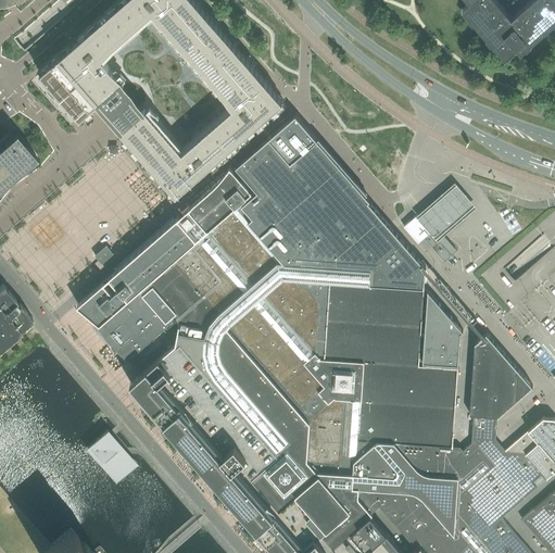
[(125,0),(39,75),(78,121),(97,105),(99,108),(111,121),(120,132),(176,196),(282,102),(192,0),(125,0)]
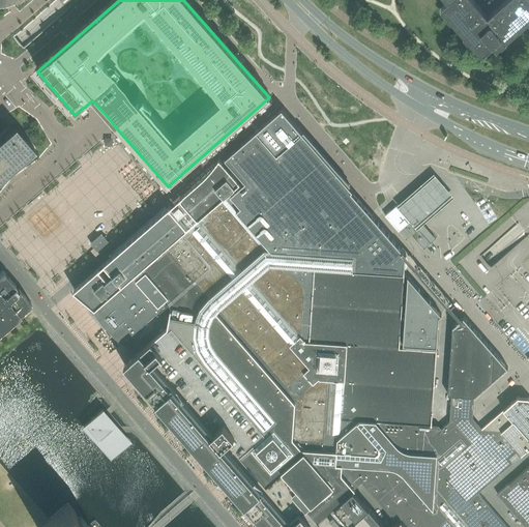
[(439,11),(480,58),(492,49),(496,53),(528,23),(528,1),(528,0),(508,0),(487,19),(470,0),(443,0),(447,4),(439,11)]
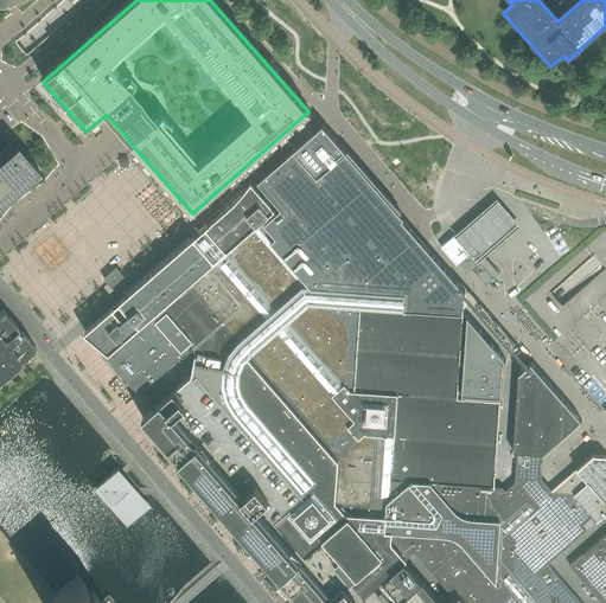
[(23,63),(24,62),(26,59),(24,57),(18,49),(14,45),(12,49),(8,50),(7,52),(6,55),(4,57),(2,58),(1,62),(0,64),(0,88),(34,127),(0,155),(0,228),(74,314),(191,213),(106,115),(77,141),(30,85),(17,71),(18,69),(18,68),(19,66),(20,65),(21,64),(23,63)]
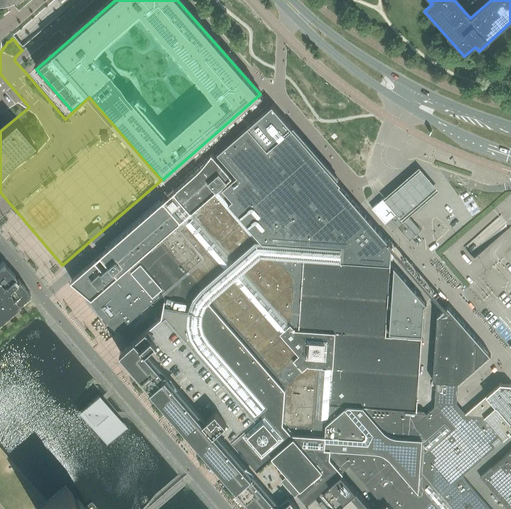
[(358,210),(339,188),(340,187),(271,108),(217,155),(214,158),(231,178),(226,183),(213,194),(222,205),(224,207),(226,209),(237,222),(255,243),(295,245),(354,249),(336,229),(345,221),(349,217),(358,210)]
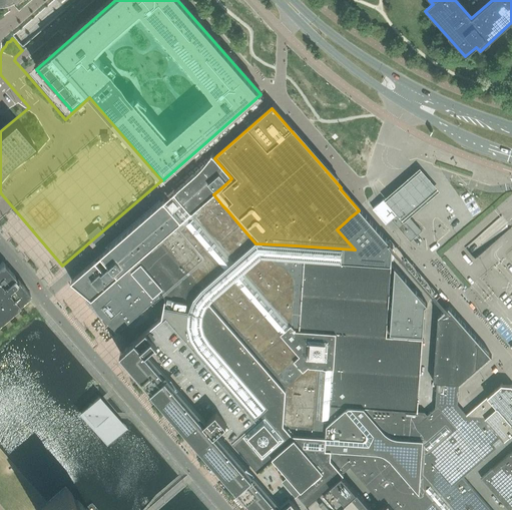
[(207,164),(172,194),(190,214),(213,194),(226,183),(231,178),(214,158),(208,163),(207,164)]
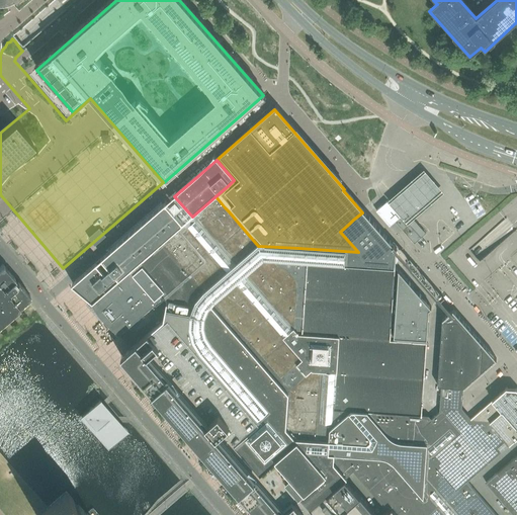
[(423,172),(386,203),(407,227),(443,194),(423,172)]
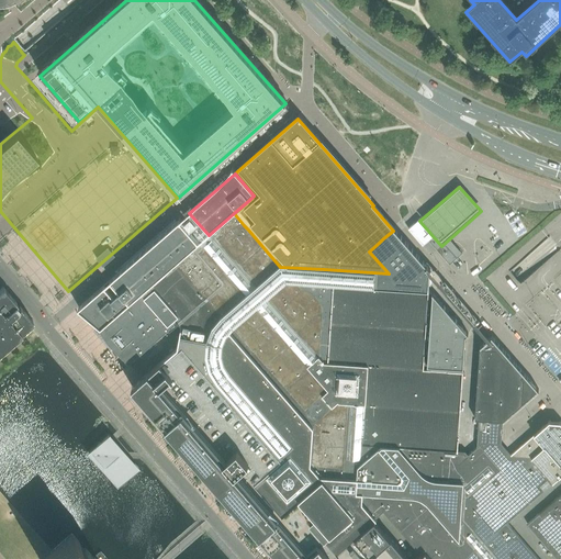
[(280,267),(260,244),(248,230),(246,227),(244,225),(234,213),(209,235),(223,253),(235,266),(255,289),(280,267)]
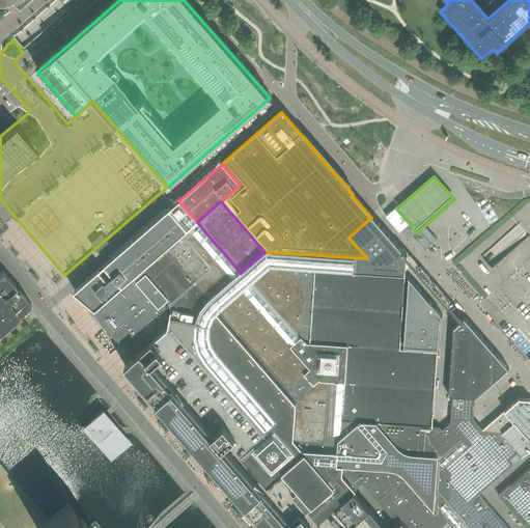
[(99,272),(77,290),(93,310),(91,312),(106,329),(121,348),(144,328),(160,313),(166,308),(170,304),(146,277),(141,271),(149,264),(157,257),(164,251),(169,257),(175,252),(169,245),(187,229),(170,210),(149,226),(139,237),(131,243),(123,250),(106,266),(99,272)]
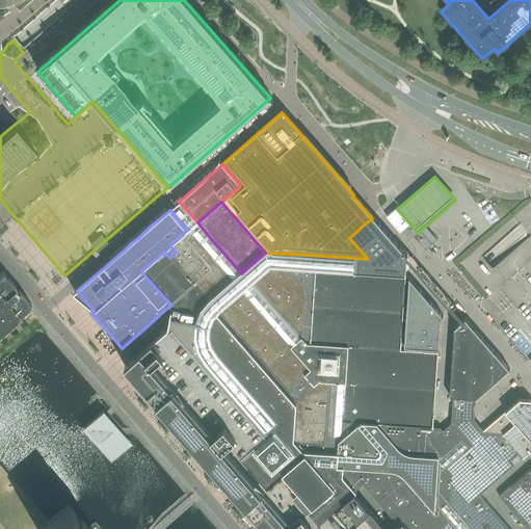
[(222,270),(213,259),(203,247),(187,230),(169,245),(176,253),(169,258),(179,268),(189,280),(198,291),(208,301),(209,301),(232,281),(222,270)]
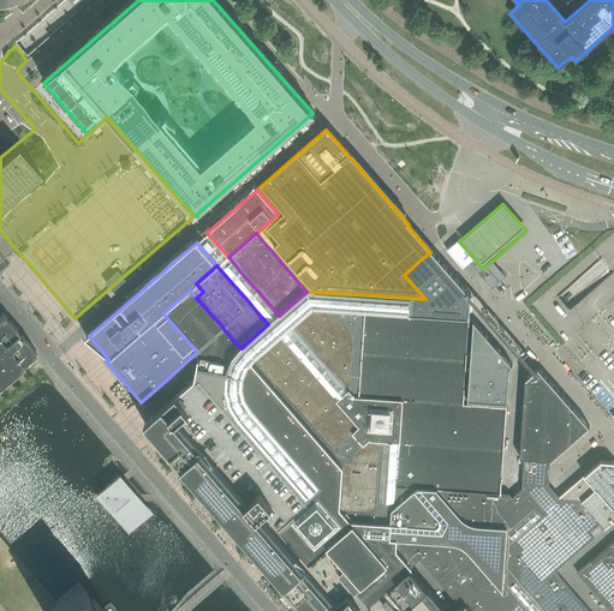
[(270,460),(236,420),(227,407),(227,406),(224,391),(224,390),(225,376),(225,375),(230,361),(231,360),(240,348),(230,336),(219,323),(207,310),(196,298),(190,291),(182,298),(173,305),(164,313),(170,321),(197,352),(192,357),(197,361),(192,383),(143,426),(261,561),(268,570),(303,610),(468,610),(464,606),(459,609),(457,610),(442,610),(421,585),(410,571),(409,570),(382,540),(338,537),(325,522),(308,503),(293,486),(270,460)]
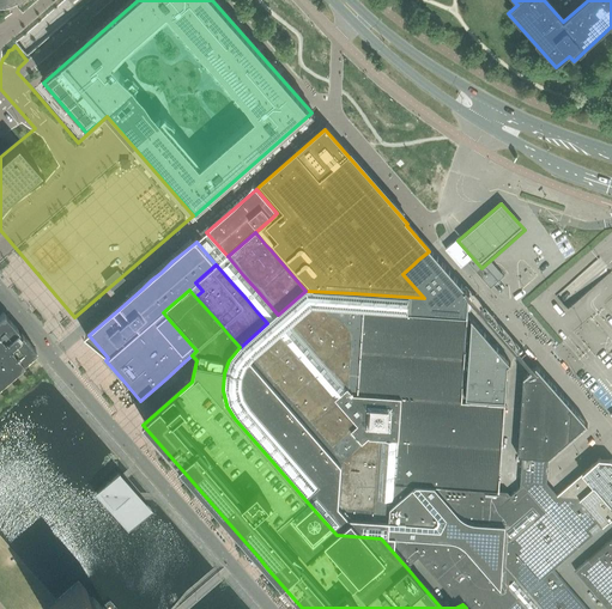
[(611,300),(552,353),(611,421),(611,300)]
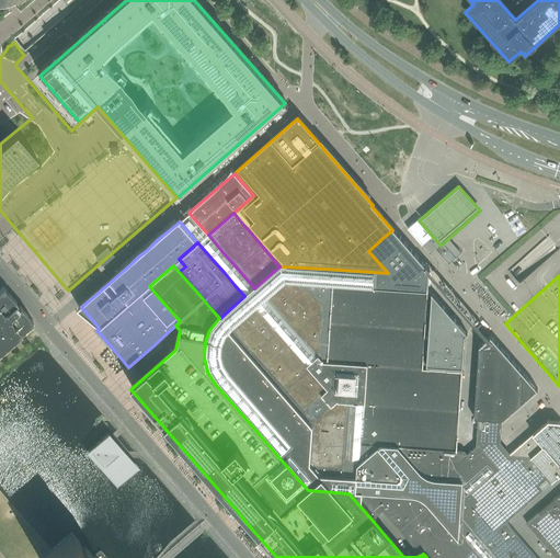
[(461,374),(422,372),(425,333),(425,325),(386,322),(343,319),(331,318),(329,318),(322,315),(311,303),(301,291),(300,291),(293,282),(284,282),(264,299),(275,312),(286,325),(300,342),(320,364),(355,403),(416,475),(419,477),(422,479),(425,481),(429,482),(434,484),(456,485),(473,469),(487,458),(495,451),(499,447),(499,439),(500,434),(500,429),(500,423),(506,418),(520,406),(521,388),(521,382),(520,379),(523,376),(487,338),(476,349),(473,385),(471,409),(471,421),(477,421),(475,441),(475,450),(464,459),(457,465),(450,465),(455,454),(461,374)]
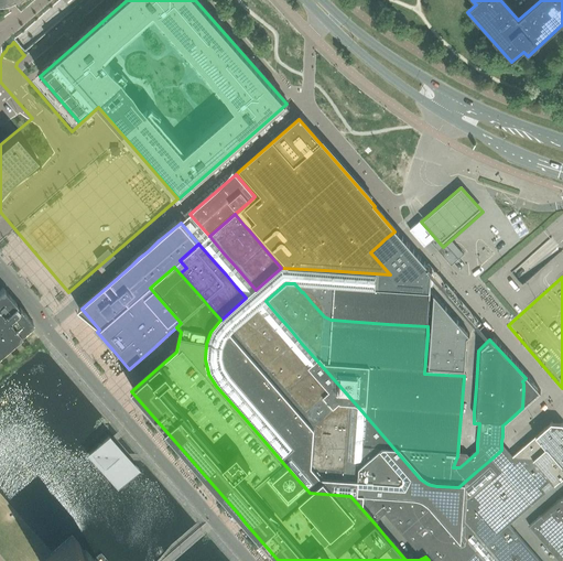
[(428,326),(430,293),(397,291),(353,288),(336,287),(294,283),(302,292),(303,292),(313,304),(324,316),(331,320),(333,320),(345,321),(388,324),(428,326)]
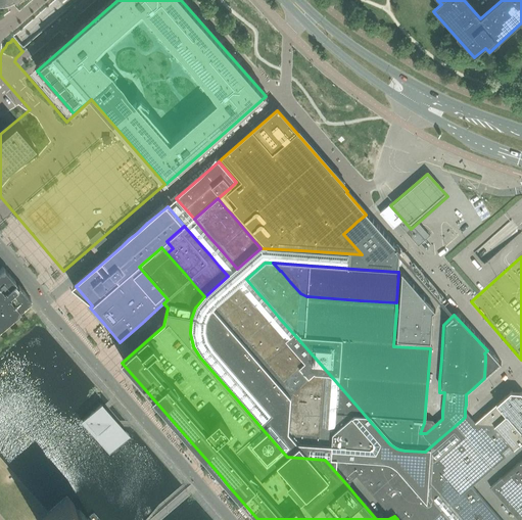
[(0,298),(15,286),(2,270),(0,271),(0,298)]
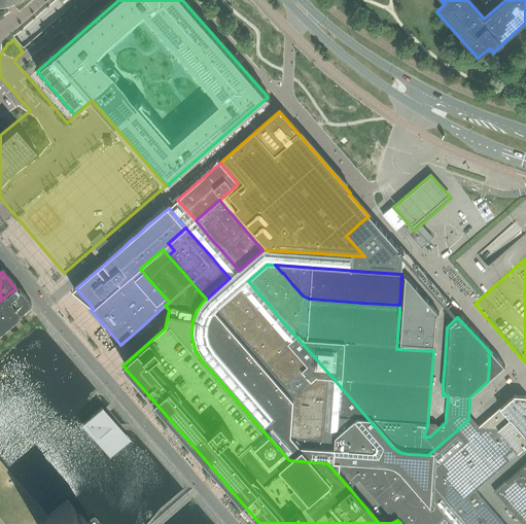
[(405,277),(405,278),(399,346),(433,348),(435,317),(439,315),(437,315),(420,294),(414,287),(413,286),(412,285),(405,277)]
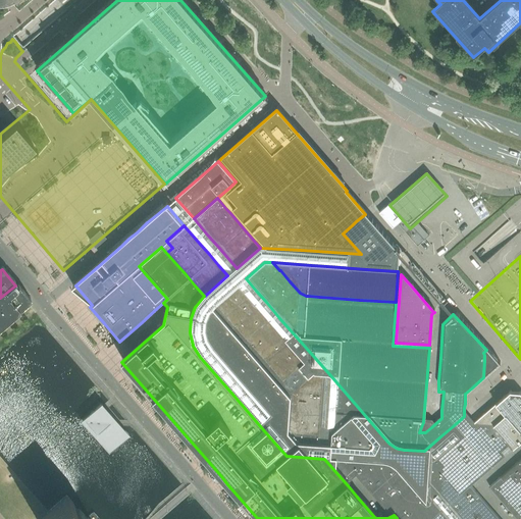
[(15,286),(0,298),(0,326),(30,301),(15,286)]
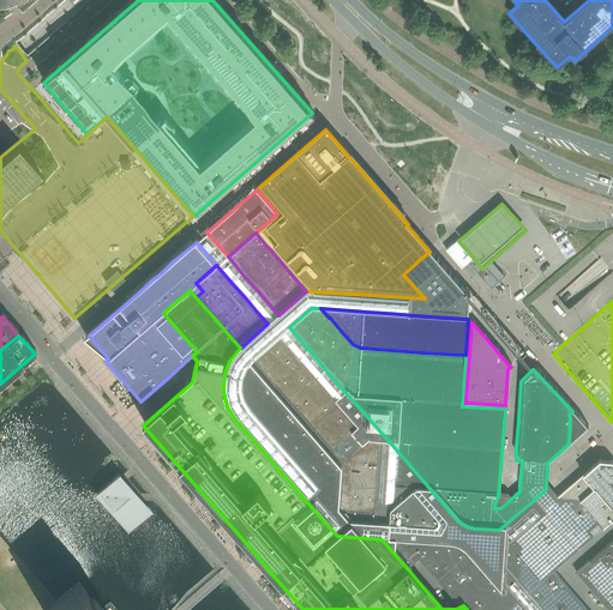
[(437,519),(334,402),(305,367),(277,336),(251,358),(251,360),(244,368),(239,378),(239,390),(241,400),(248,410),(258,422),(281,448),(316,487),(338,513),(347,523),(370,525),(389,526),(433,529),(434,529),(436,527),(437,527),(438,526),(439,524),(439,523),(438,521),(437,520),(437,519)]
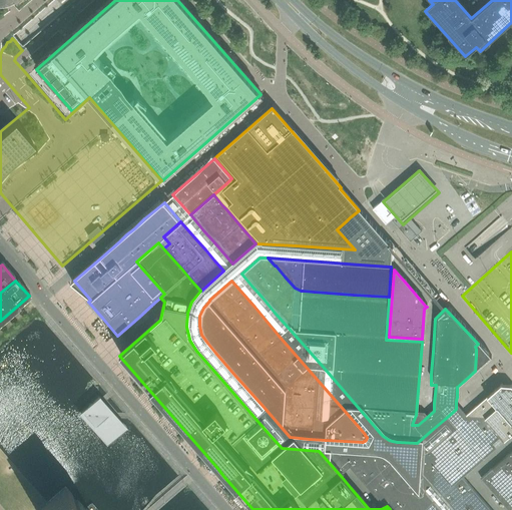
[(420,458),(419,476),(439,500),(447,509),(511,509),(511,390),(510,388),(499,387),(465,419),(420,458)]
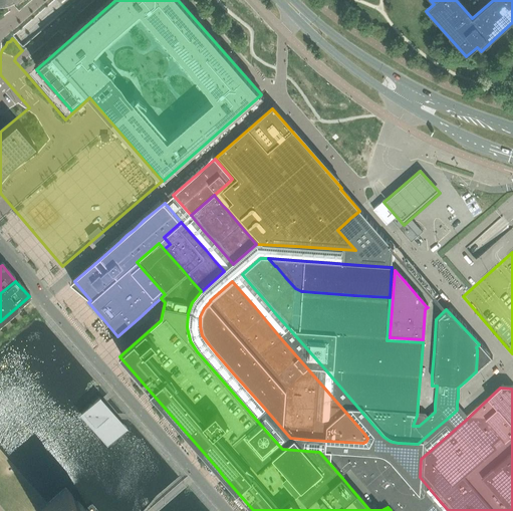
[(114,420),(98,401),(80,417),(106,447),(124,432),(114,420)]
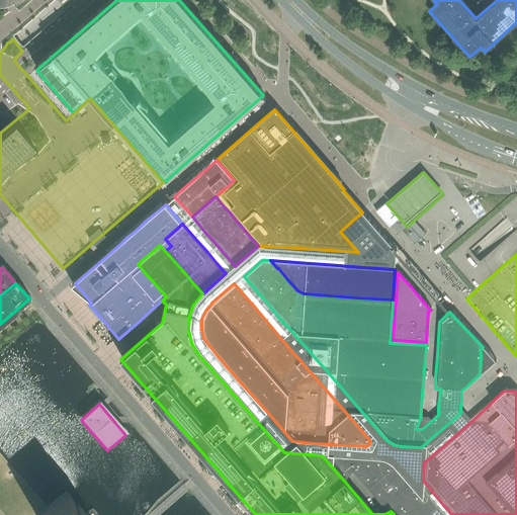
[(434,514),(433,513),(410,486),(400,474),(390,462),(389,462),(386,460),(385,460),(382,459),(378,458),(375,458),(372,458),(340,456),(326,455),(322,455),(344,481),(351,475),(378,504),(386,513),(391,511),(394,514),(434,514)]
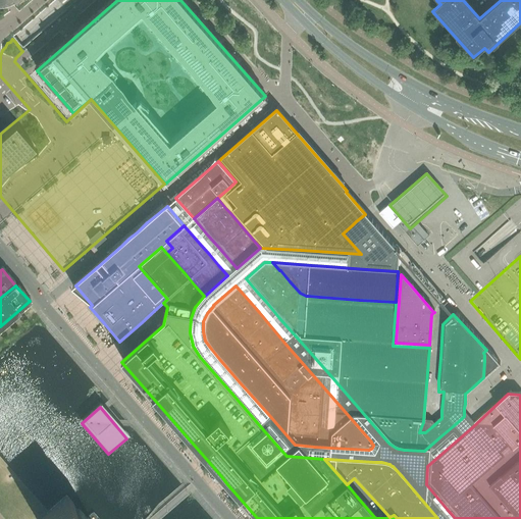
[(43,511),(38,516),(40,518),(90,518),(79,505),(77,506),(71,499),(73,498),(67,490),(43,511)]
